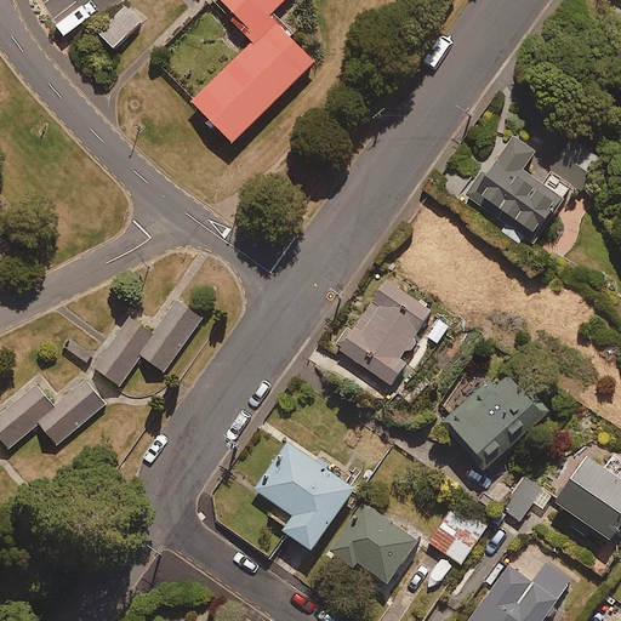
[(194,97),(238,142),(326,55),(283,11),(294,0),(228,0),(261,32),(194,97)]
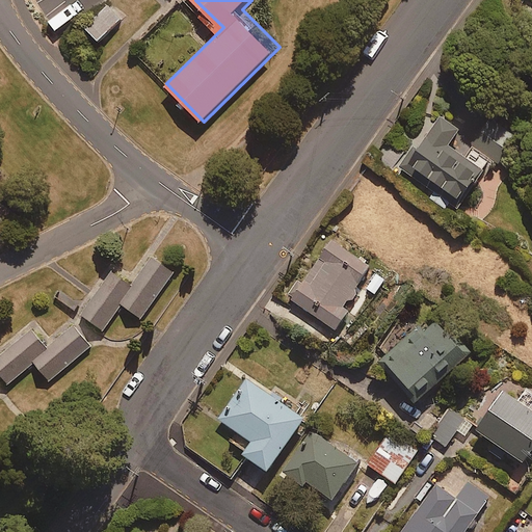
[(107,5),(84,27),(98,41),(121,19),(107,5)]
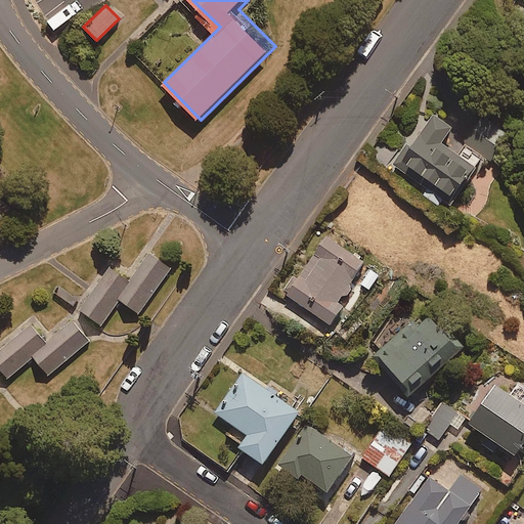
[(464,142),(457,150),(441,137),(451,125),(433,111),(393,161),(419,181),(416,185),(439,204),(478,154),(464,142)]
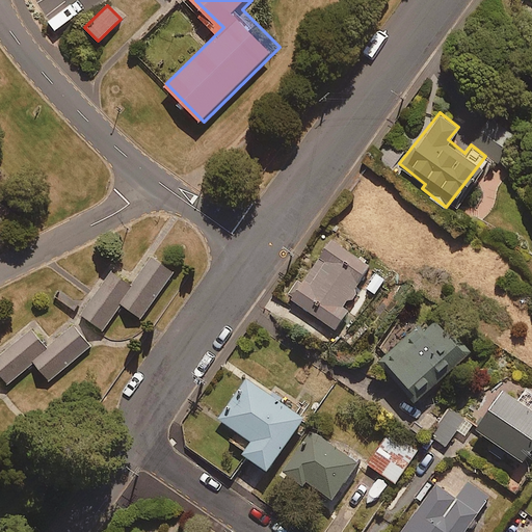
[(12,238),(0,229),(0,256),(0,257),(12,238)]
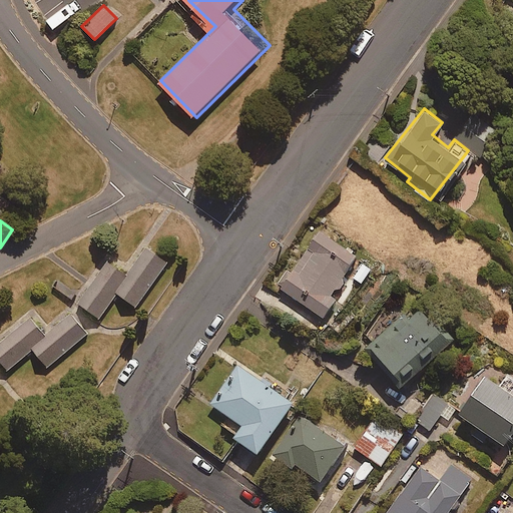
[(372,265),(318,227),(278,285),(339,327),(356,303),(336,289),(348,273),(360,282),(372,265)]
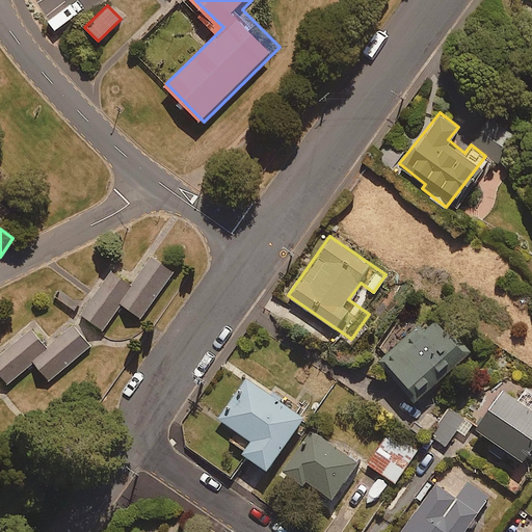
[(112,270),(81,315),(102,329),(120,304),(140,319),(174,272),(151,256),(131,283),(112,270)]
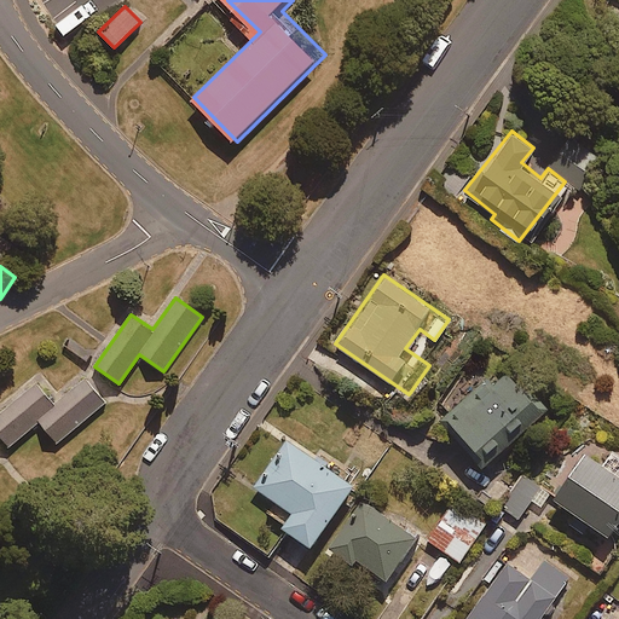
[(545,408),(502,360),(439,418),(484,466),(545,408)]
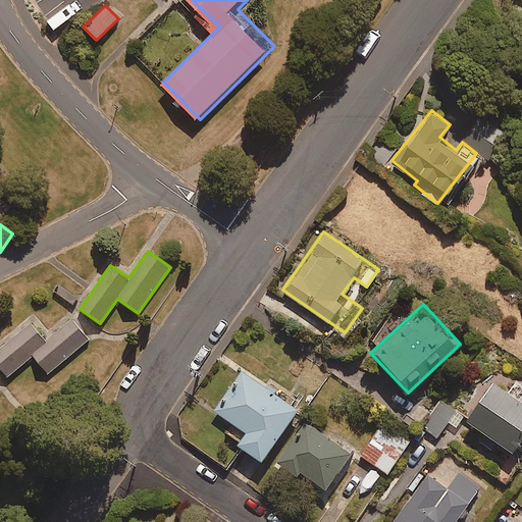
[(30,323),(0,348),(0,370),(7,378),(33,357),(48,374),(89,340),(72,319),(45,342),(30,323)]
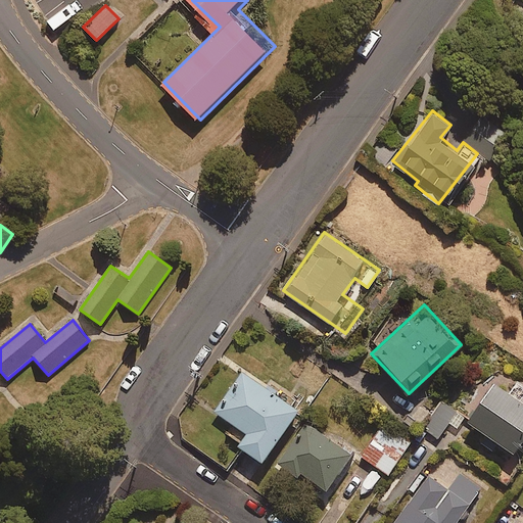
[(296,408),(241,370),(215,409),(246,430),(238,441),(262,458),(296,408)]
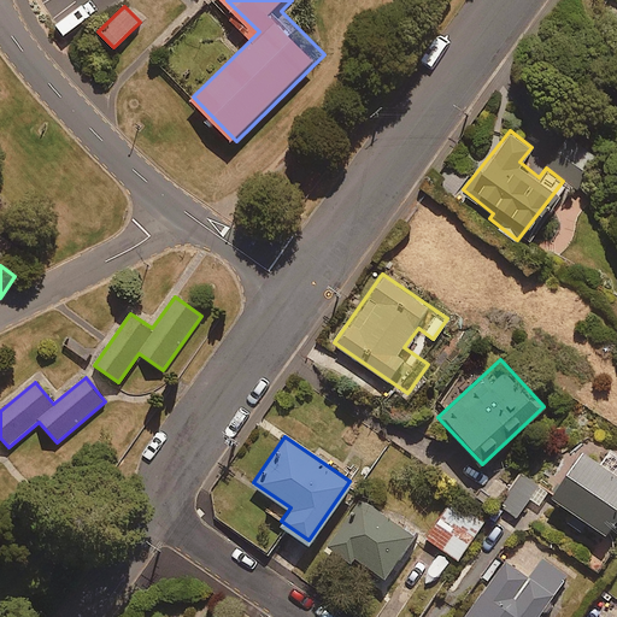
[(580,529),(588,518),(607,533),(616,518),(616,453),(611,450),(601,463),(581,448),(551,493),(573,507),(565,518),(580,529)]
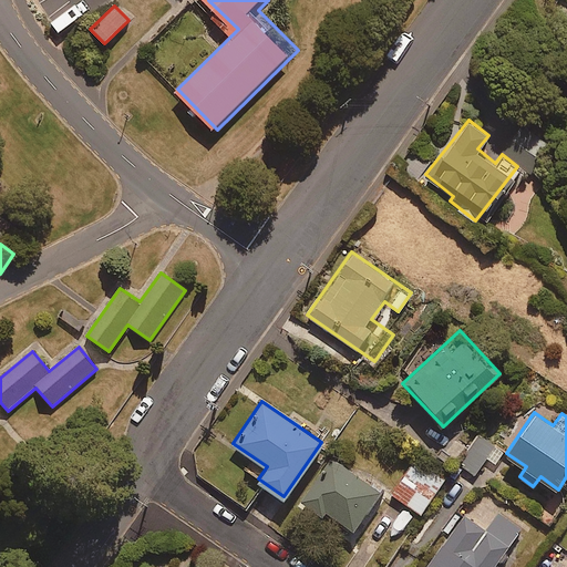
[(503,452),(478,435),(459,464),(474,475),(486,457),(495,463),(503,452)]
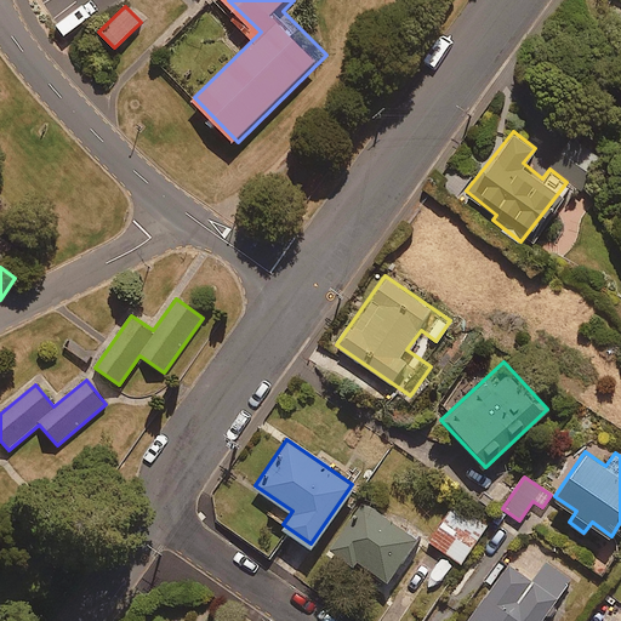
[(419,537),(363,499),(329,546),(351,560),(354,556),(389,580),(419,537)]
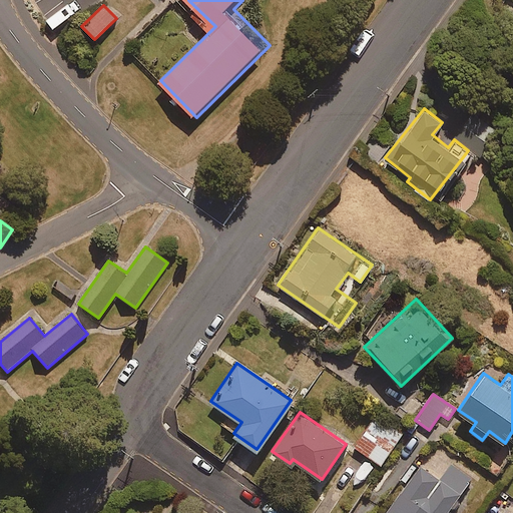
[(401,434),(375,415),(354,445),(380,464),(401,434)]
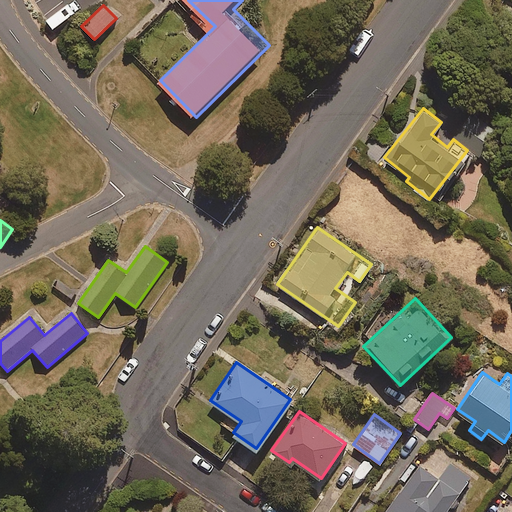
[(445,511),(471,475),(450,460),(438,478),(417,463),(383,511),(445,511)]
